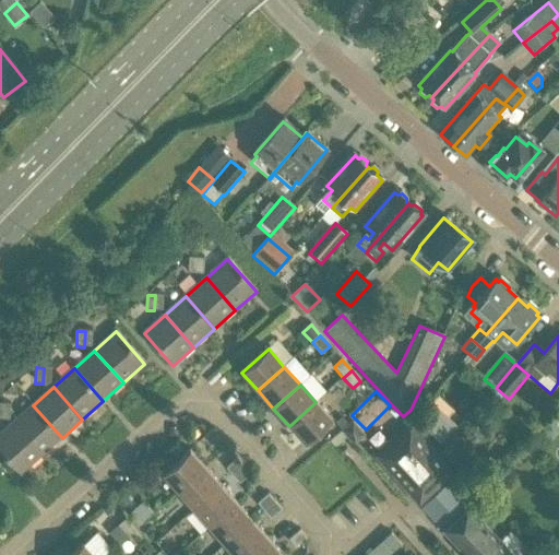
[(332,421),(316,402),(289,426),(305,444),(332,421)]
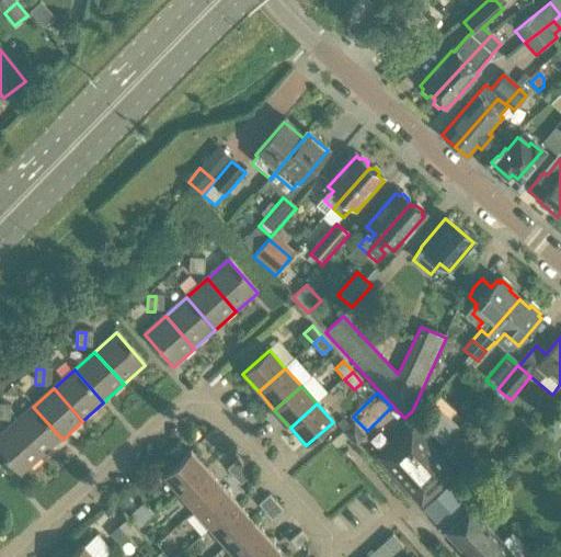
[(33,407),(12,425),(42,458),(63,440),(33,407)]
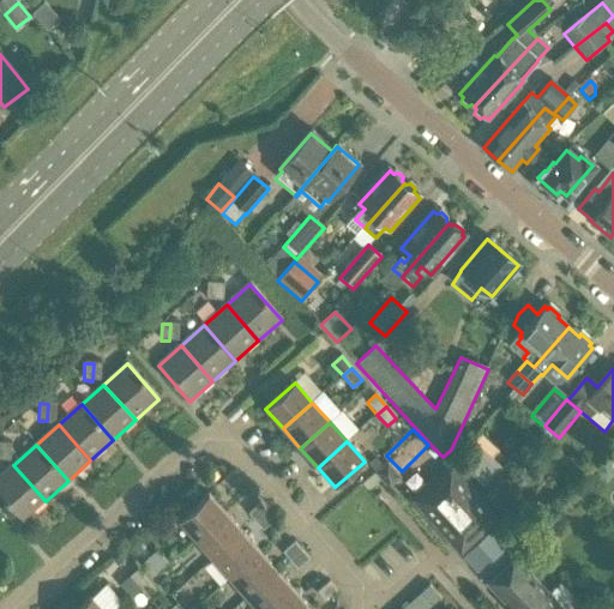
[(497,475),(470,452),(456,469),(482,492),(497,475)]
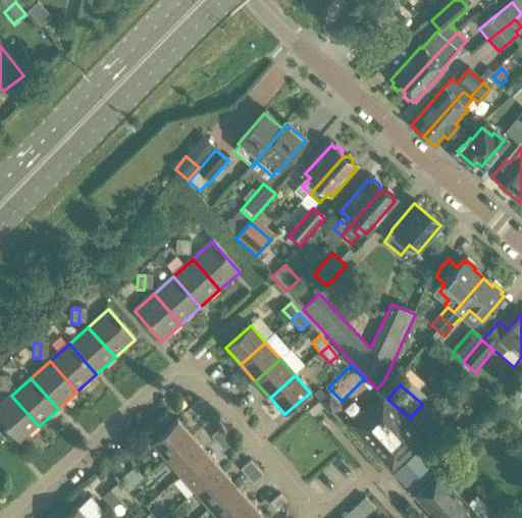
[(328,395),(319,403),(330,416),(340,407),(328,395)]
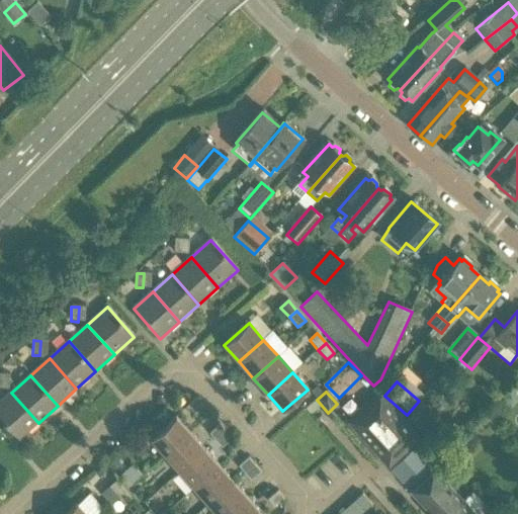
[(38,423),(11,393),(0,402),(0,419),(19,440),(38,423)]
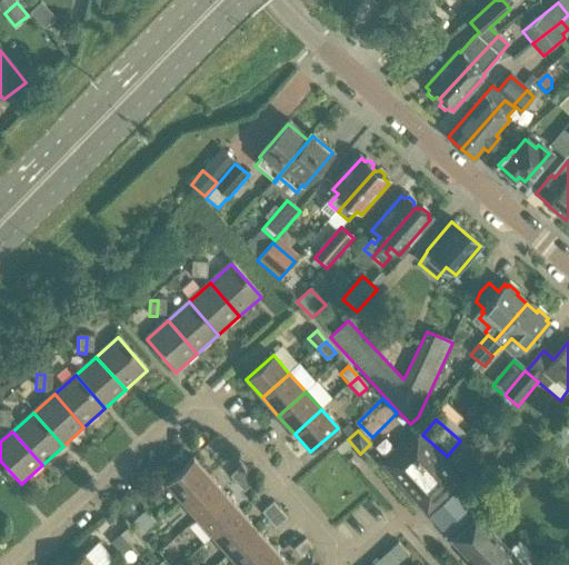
[(427,516),(463,483),(418,433),(417,433),(426,443),(408,459),(399,449),(381,465),(427,516)]
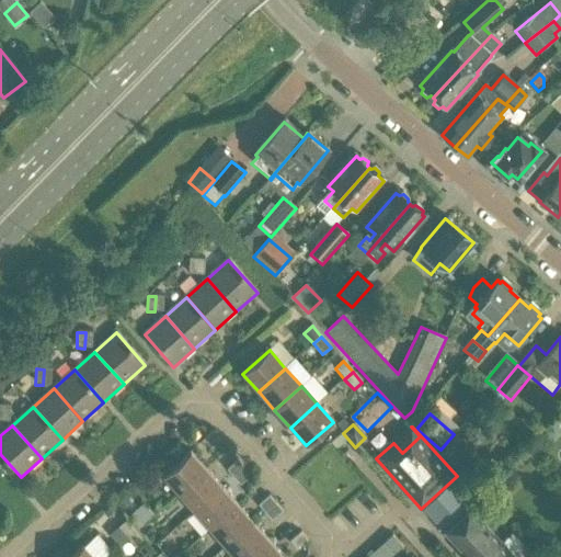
[(213,433),(202,442),(208,450),(219,441),(213,433)]
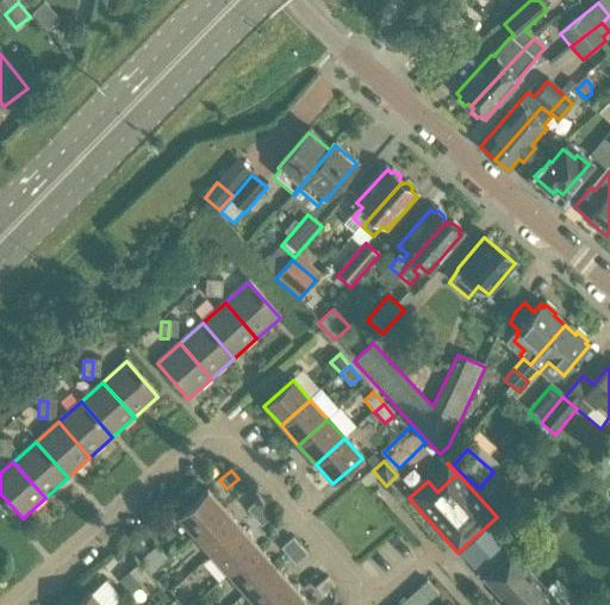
[(487,492),(495,499),(505,488),(498,481),(487,492)]
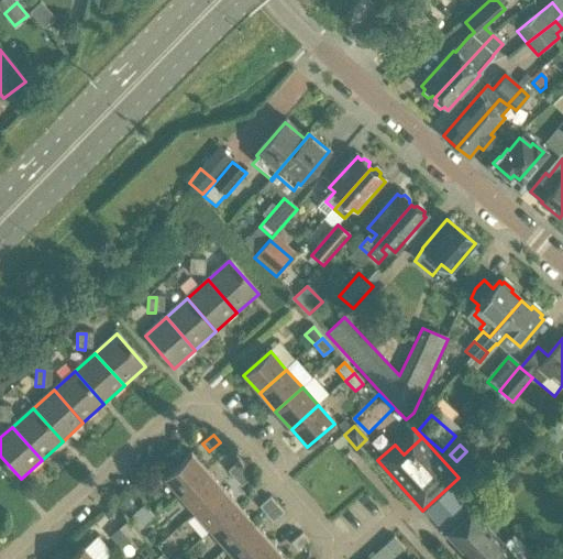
[(540,459),(540,451),(533,447),(529,453),(539,461),(540,459)]
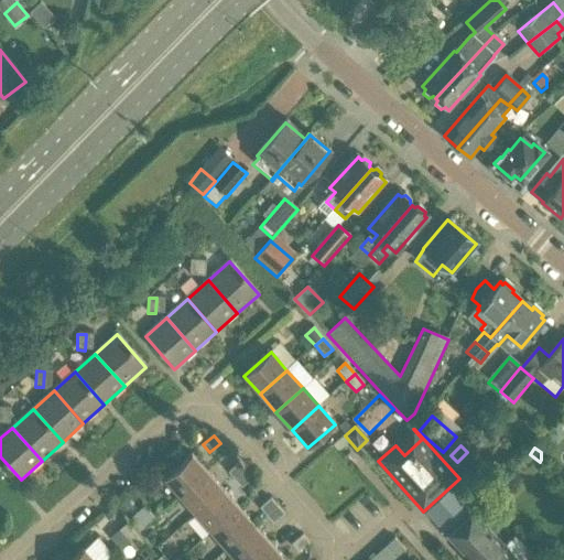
[(180,497),(207,473),(191,455),(164,480),(180,497)]
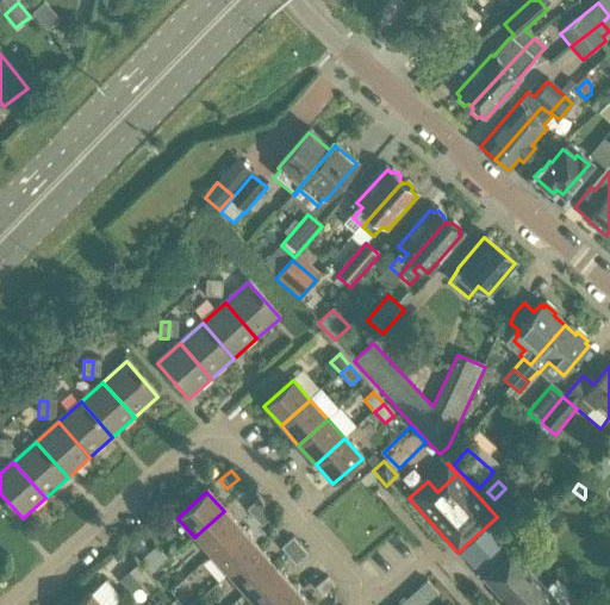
[(254,519),(266,510),(259,501),(247,512),(254,519)]
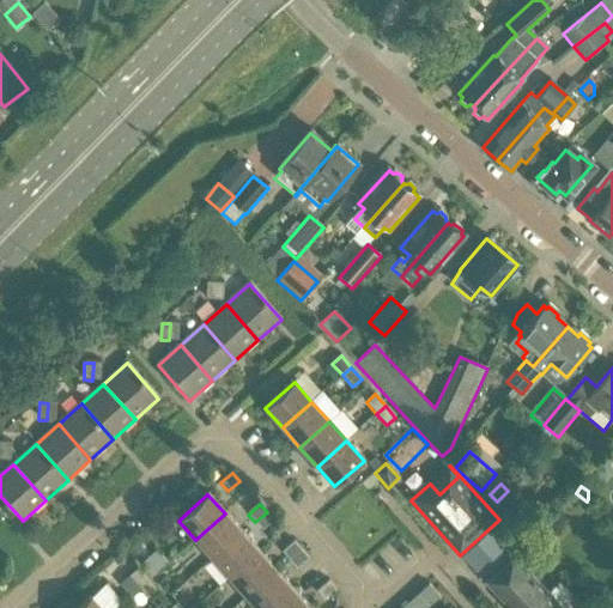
[(274,521),(267,512),(255,522),(262,530),(274,521)]
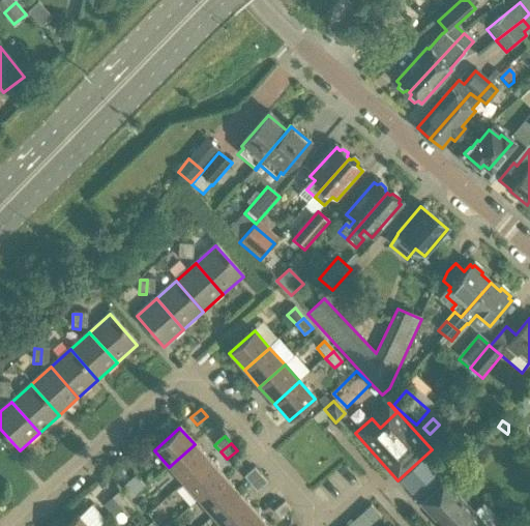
[(209,462),(195,444),(169,467),(184,484),(209,462)]
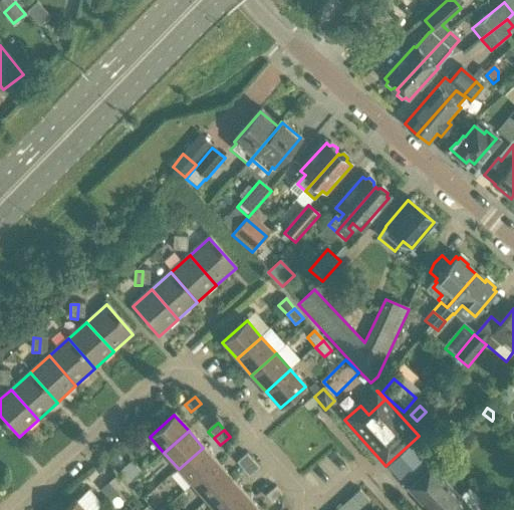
[(387,469),(425,509),(470,509),(478,501),(467,490),(458,499),(448,487),(457,479),(420,439),(387,469)]
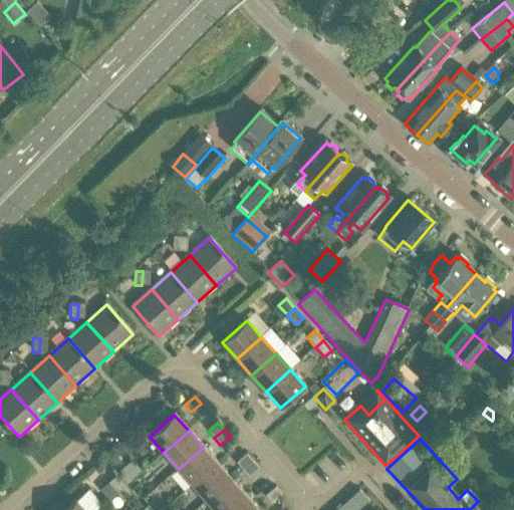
[(218,464),(203,448),(179,469),(193,486),(218,464)]
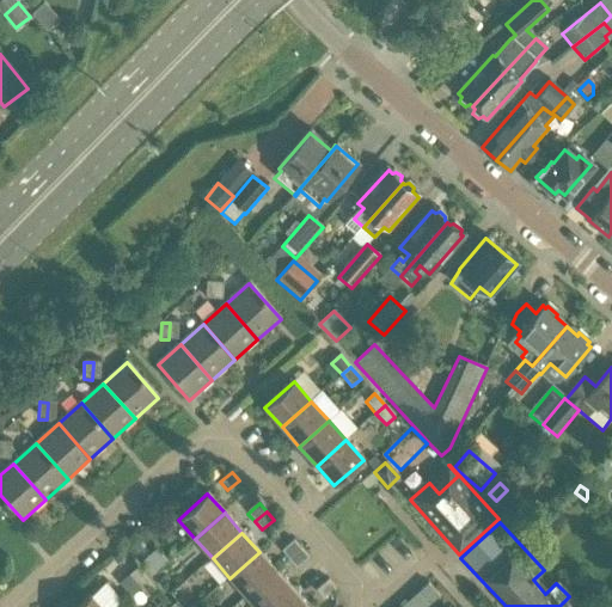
[(289,560),(300,550),(293,543),(282,552),(289,560)]
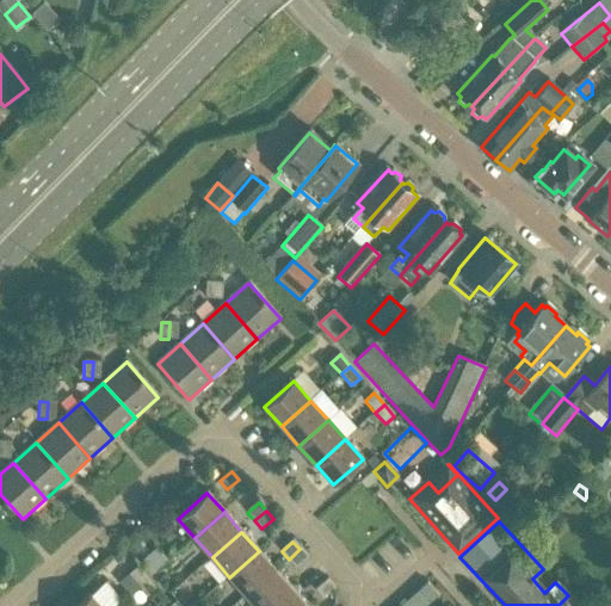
[(307,557),(300,549),(289,560),(296,568),(307,557)]
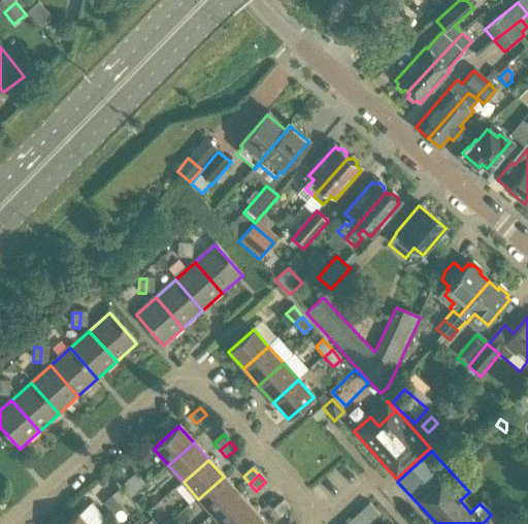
[(224,477),(198,499),(212,516),(238,493),(224,477)]
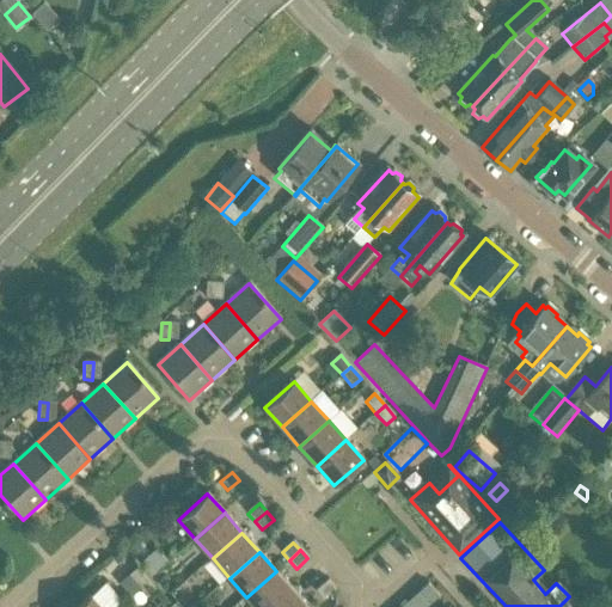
[(139,589),(148,581),(138,569),(128,577),(139,589)]
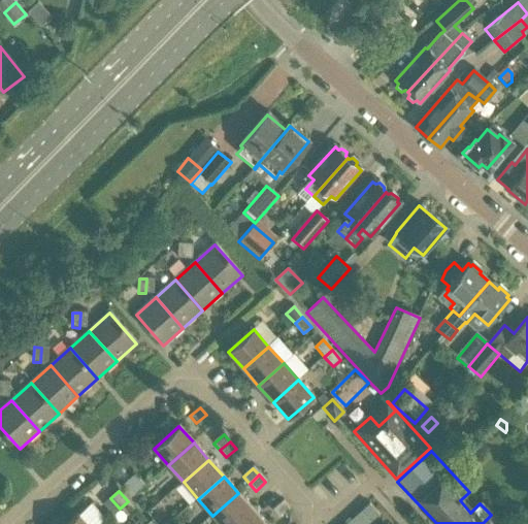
[(237,523),(253,510),(238,493),(212,516),(220,523),(237,523)]
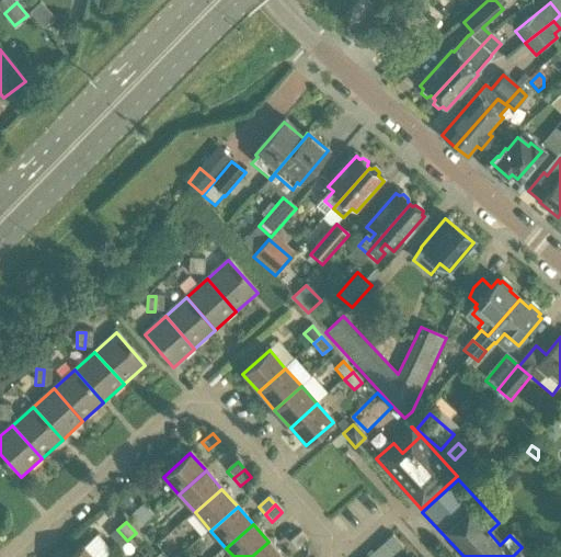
[(136,533),(127,541),(137,550),(145,544),(136,533)]
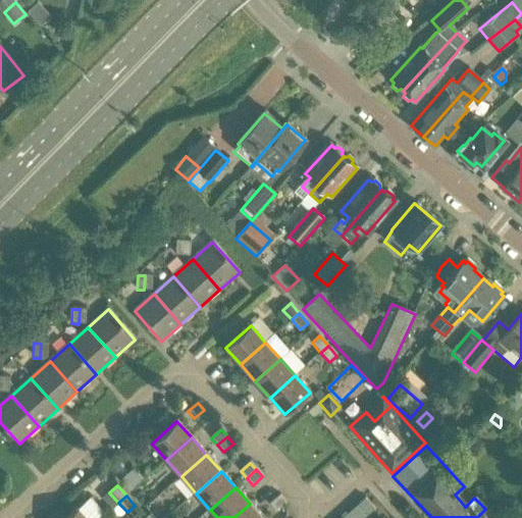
[(269,505),(276,512),(285,503),(279,496),(269,505)]
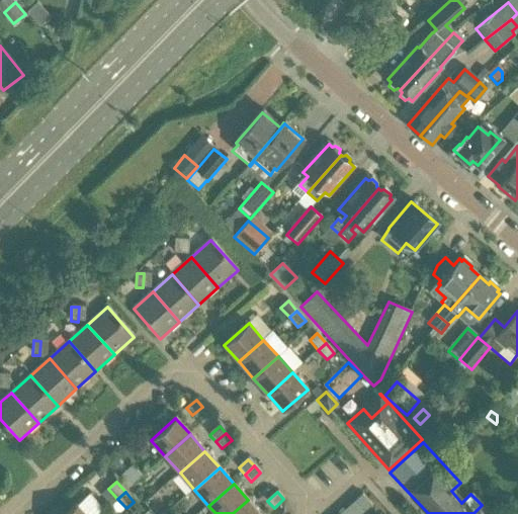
[(355,502),(365,513),(372,507),(362,496),(355,502)]
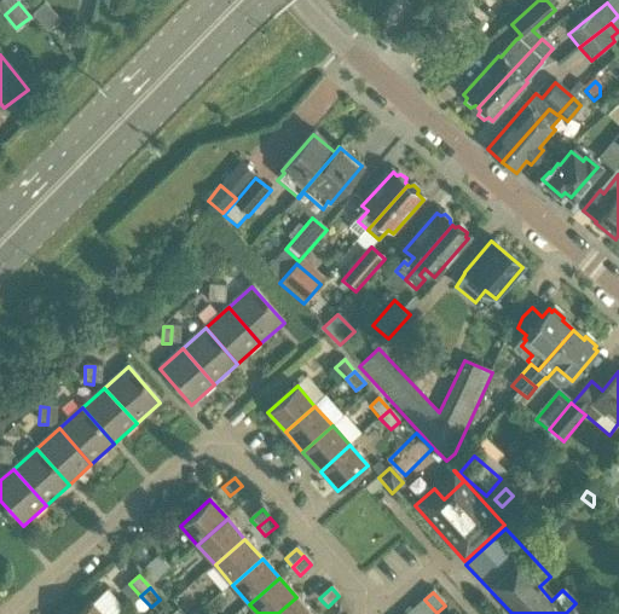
[(310,613),(296,597),(278,613),(310,613)]
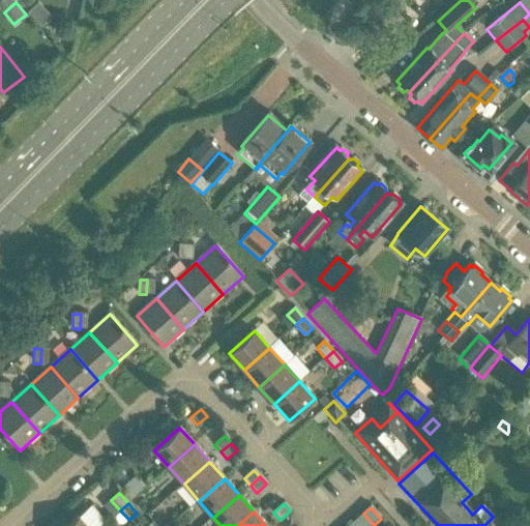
[(86,525),(79,517),(67,525),(86,525)]
